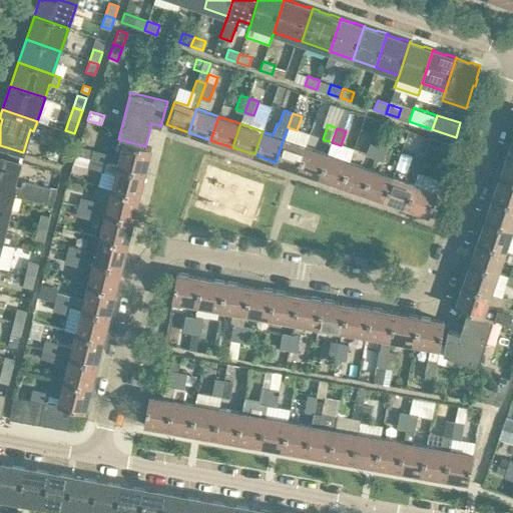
[(276,162),(298,169),(306,146),(284,138),(276,162)]
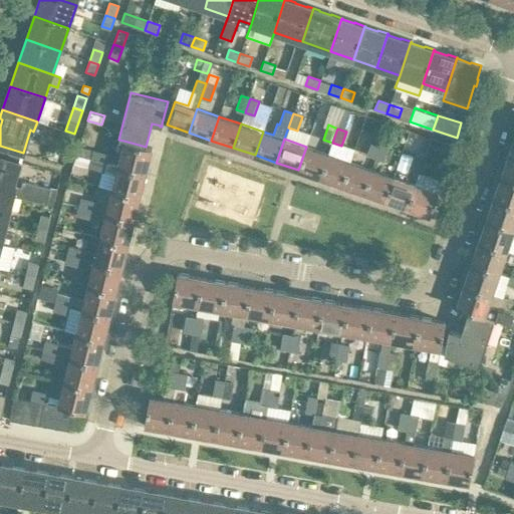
[(366,155),(375,158),(380,143),(371,140),(366,155)]
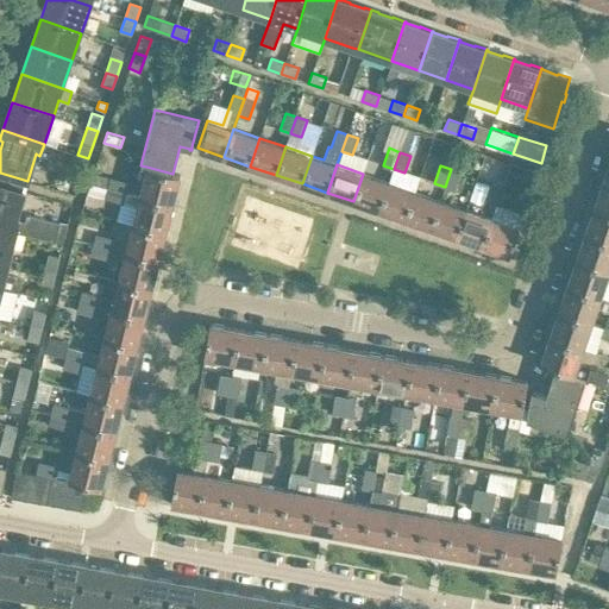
[(512,165),(507,181),(519,186),(525,182),(527,171),(512,165)]
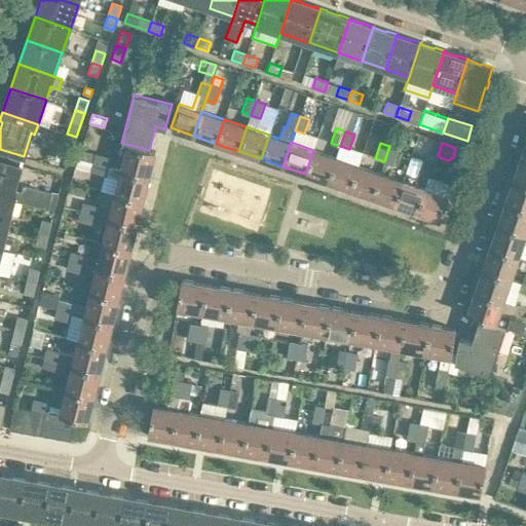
[(155,151),(149,150),(126,144),(120,170),(149,177),(155,151)]
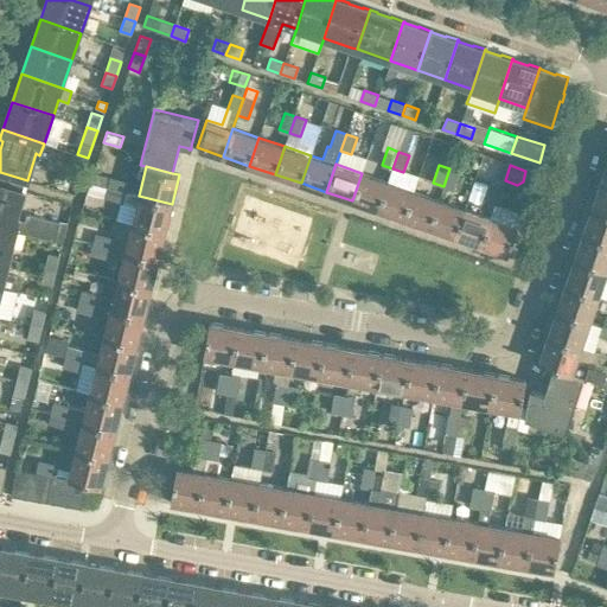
[(460,172),(449,168),(443,186),(454,190),(460,172)]
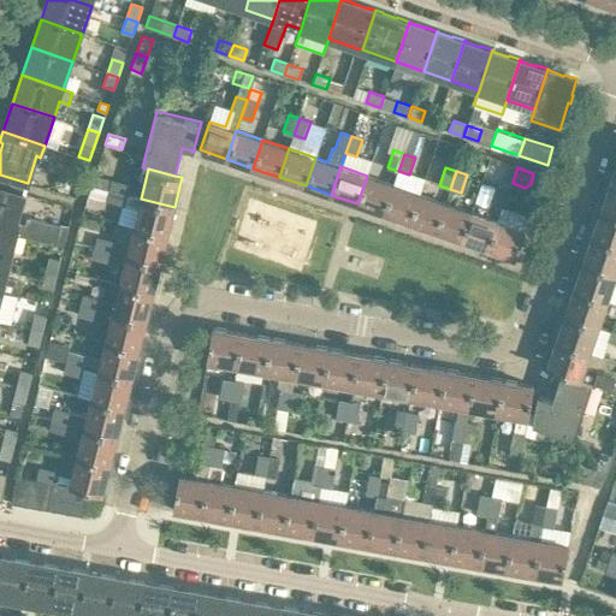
[(95,175),(92,185),(107,190),(128,195),(131,183),(95,175)]
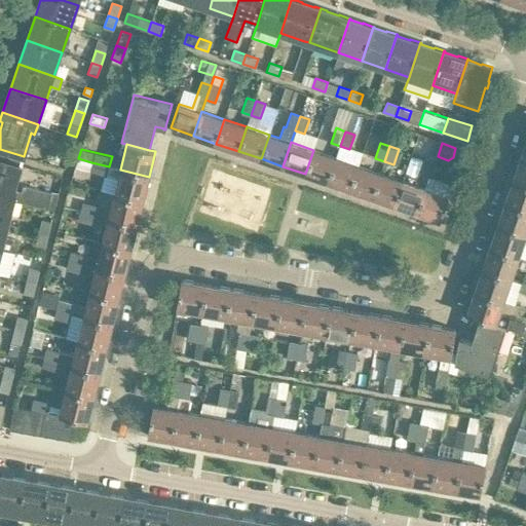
[(336,157),(313,150),(305,174),(328,182),(336,157)]
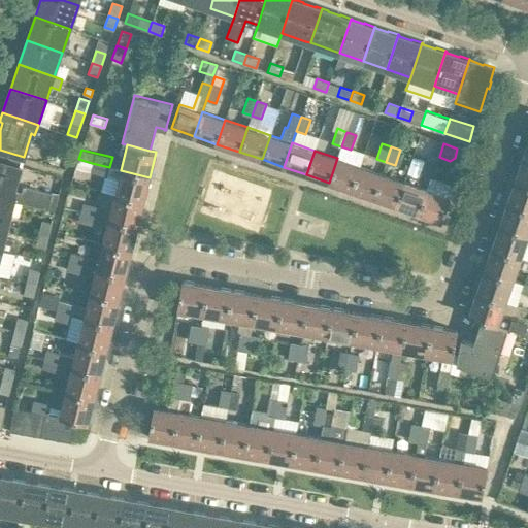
[(360,166),(337,158),(329,183),(352,190),(360,166)]
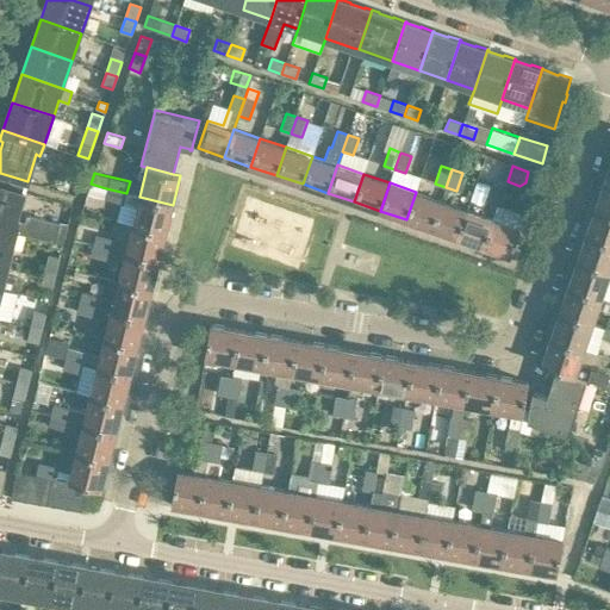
[(609,212),(609,184),(604,182),(595,207),(609,212)]
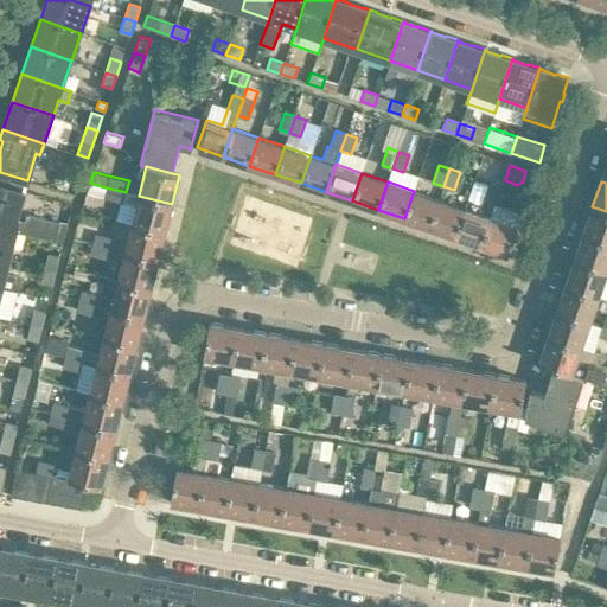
[(0,225),(11,229),(18,230),(56,240),(61,219),(27,211),(25,221),(21,219),(17,218),(25,190),(0,183),(0,225)]
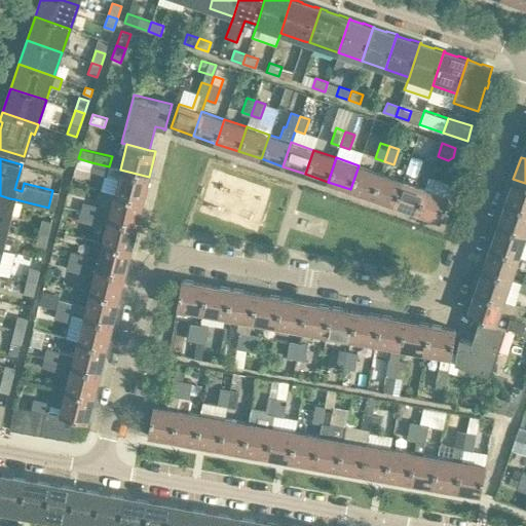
[(420,174),(428,176),(434,161),(425,158),(420,174)]
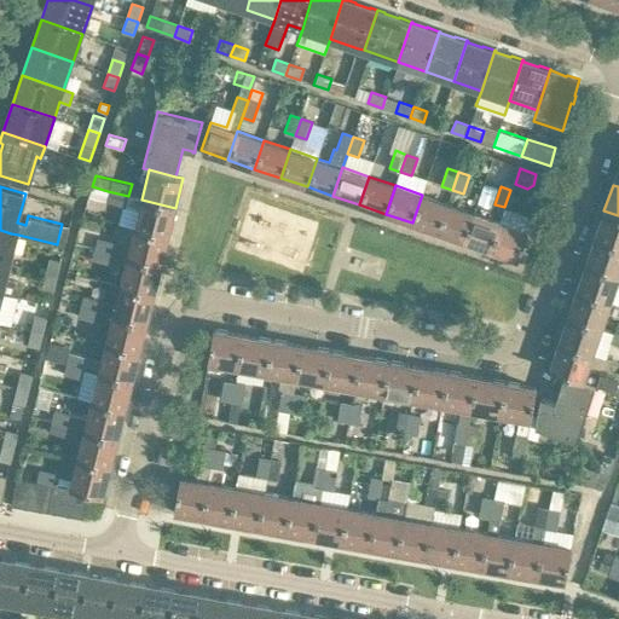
[(136,229),(155,233),(168,237),(175,208),(142,200),(128,196),(108,191),(105,202),(139,210),(136,229)]
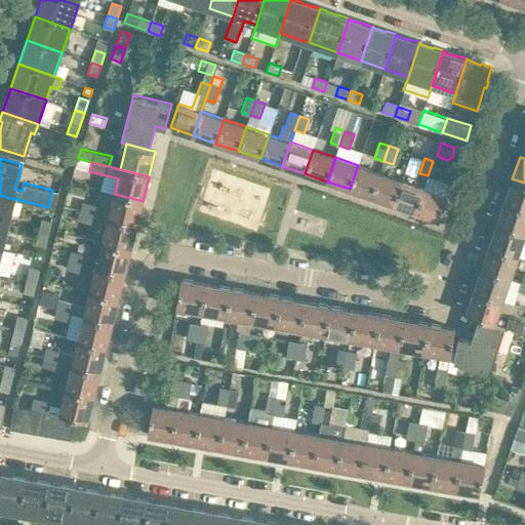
[(350,189),(371,197),(379,172),(358,165),(350,189)]
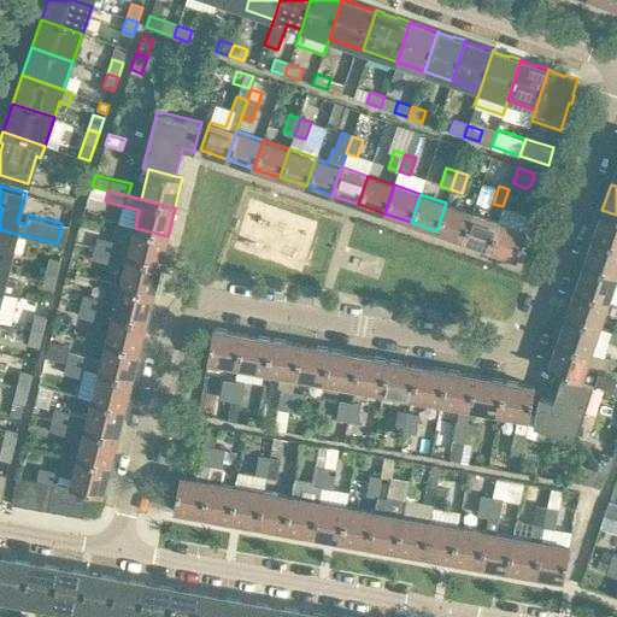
[(436,231),(441,233),(463,240),(465,233),(472,212),(446,203),(436,231)]
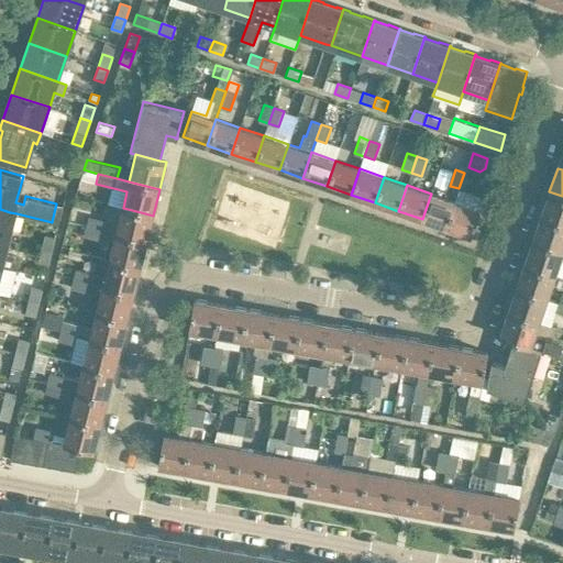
[(562,196),(549,191),(542,212),(541,216),(562,223),(562,196)]
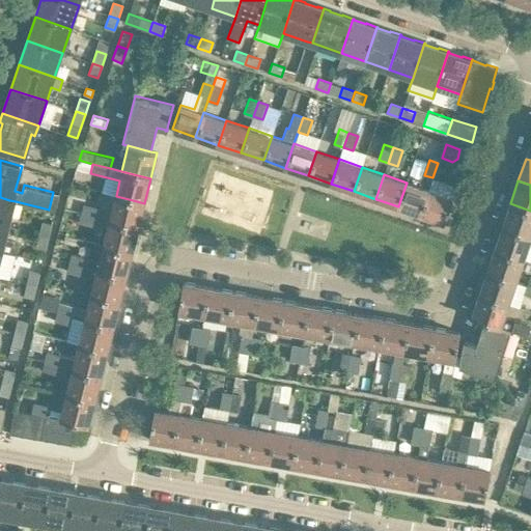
[(407,183),(400,200),(398,206),(421,215),(429,190),(407,183)]
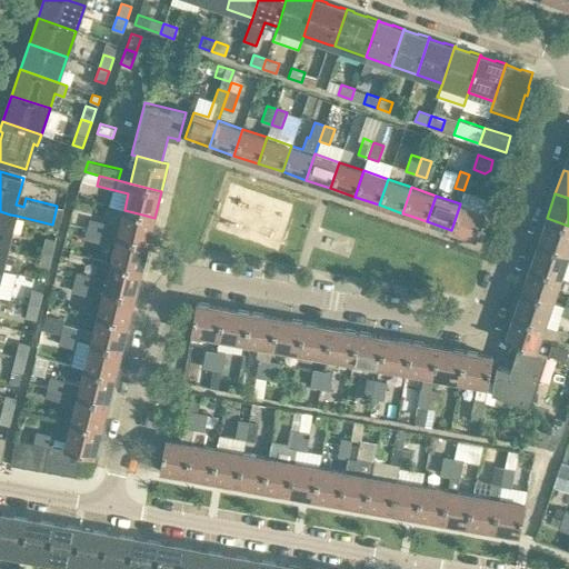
[(460,203),(451,230),(476,238),(485,212),(460,203)]
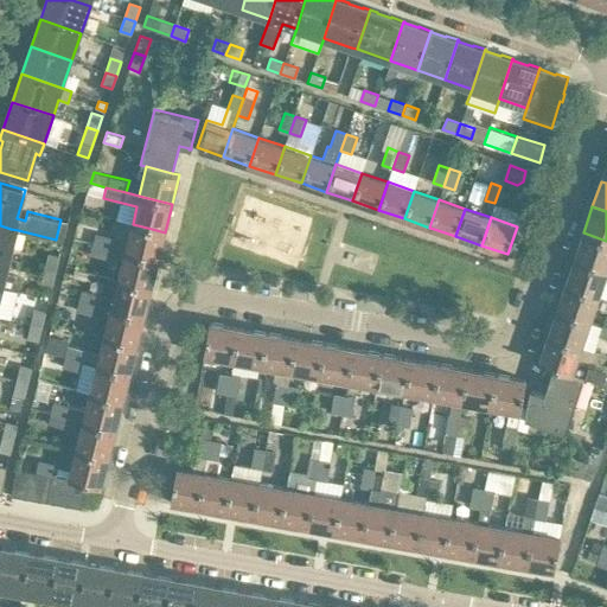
[(133,224),(132,229),(128,241),(95,232),(91,243),(109,248),(126,253),(158,260),(165,232),(152,229),(133,224)]
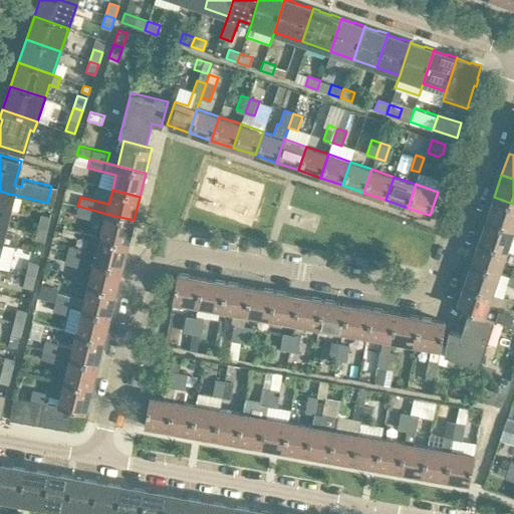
[(0,191),(0,216),(9,219),(15,195),(0,191)]
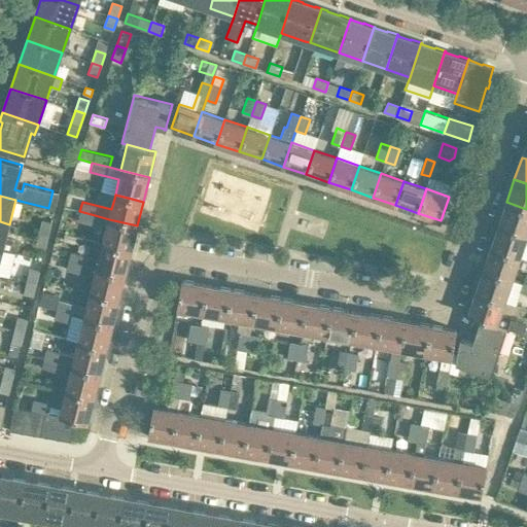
[(526,209),(506,202),(498,224),(526,234),(526,209)]
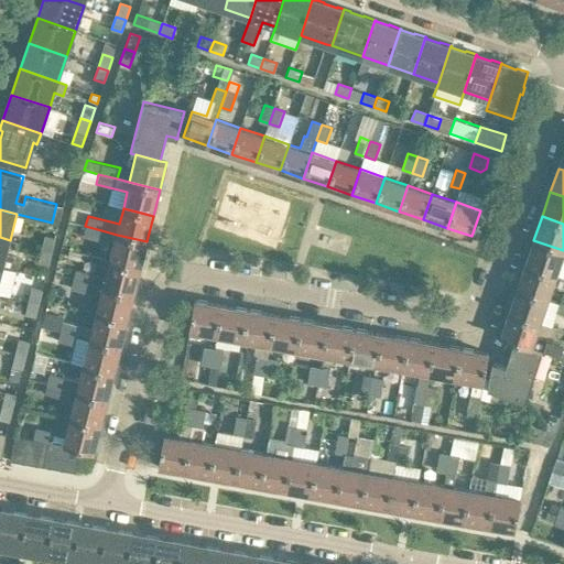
[(99,240),(101,230),(85,226),(83,236),(99,240)]
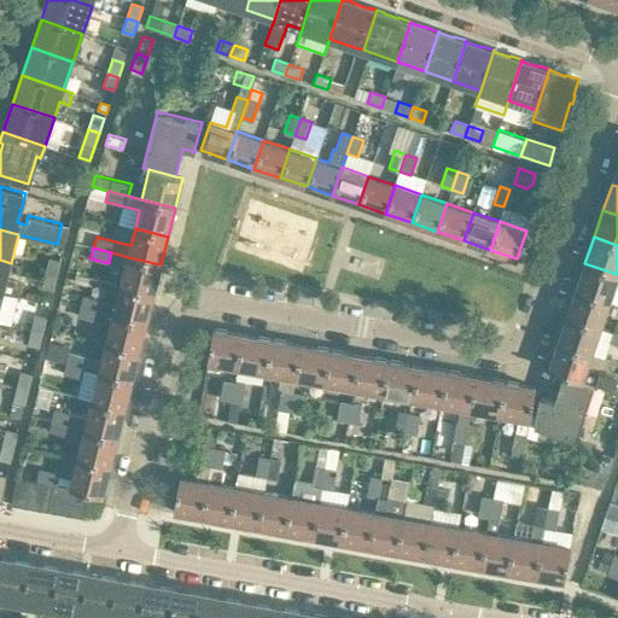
[(50,257),(46,273),(57,275),(60,261),(50,257)]
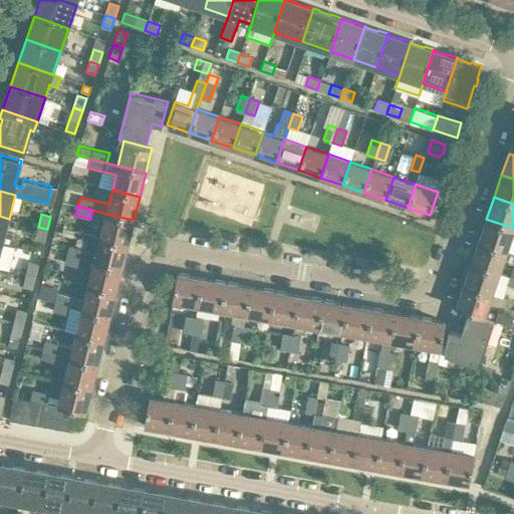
[(106,214),(100,237),(127,244),(134,220),(106,214)]
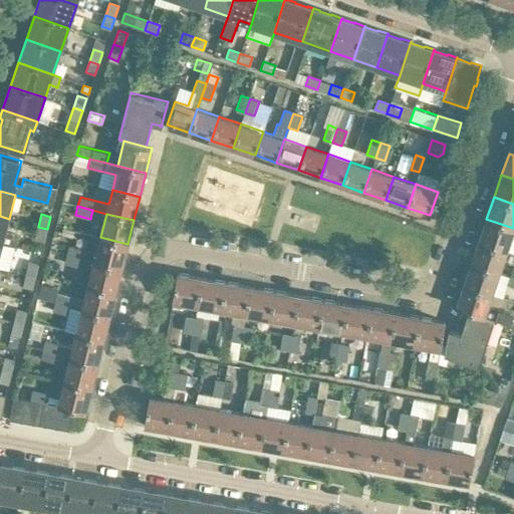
[(9,219),(0,216),(0,241),(3,243),(11,245),(14,233),(6,231),(9,219)]
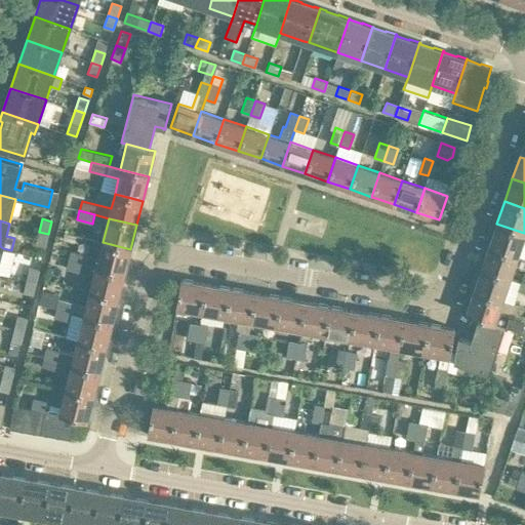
[(524,234),(524,233),(496,224),(489,246),(518,256),(524,234)]
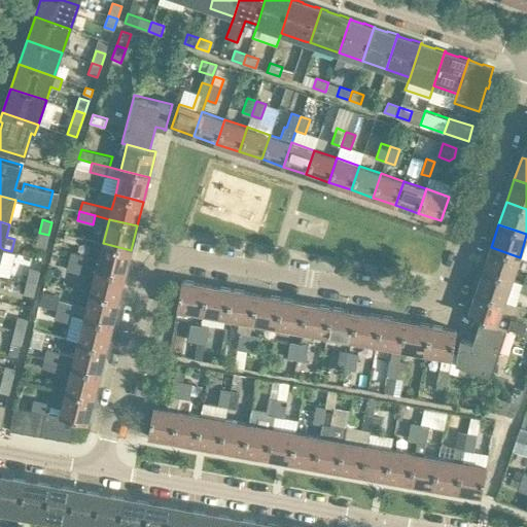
[(45,246),(48,235),(39,233),(36,244),(45,246)]
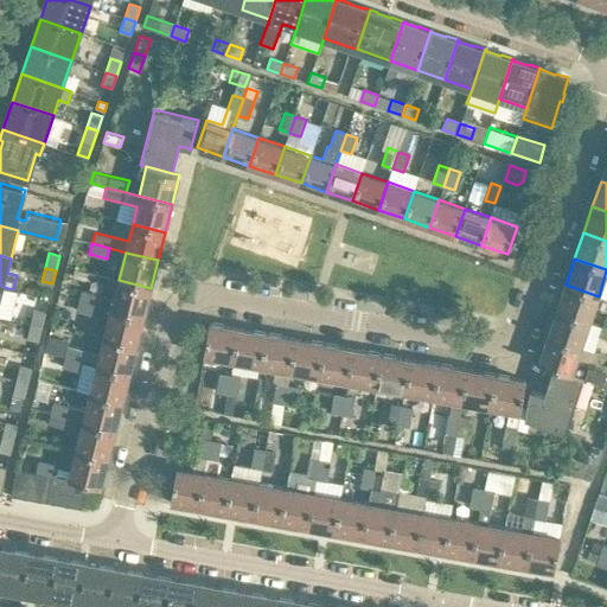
[(151,288),(119,280),(112,308),(144,317),(151,288)]
